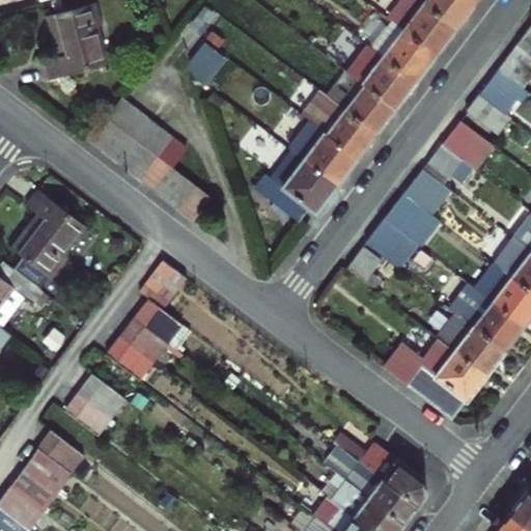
[(437,55),(457,28),(424,3),(420,0),(400,0),(397,5),(402,8),(392,21),(437,55)]
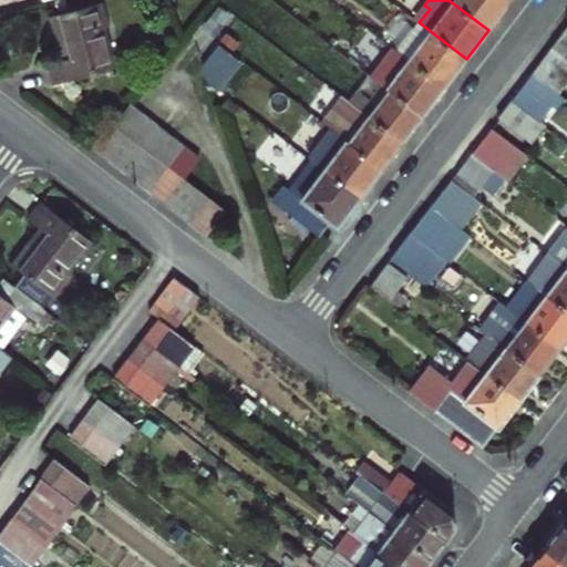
[(455,0),(453,3),(488,30),(509,1),(507,0),(455,0)]
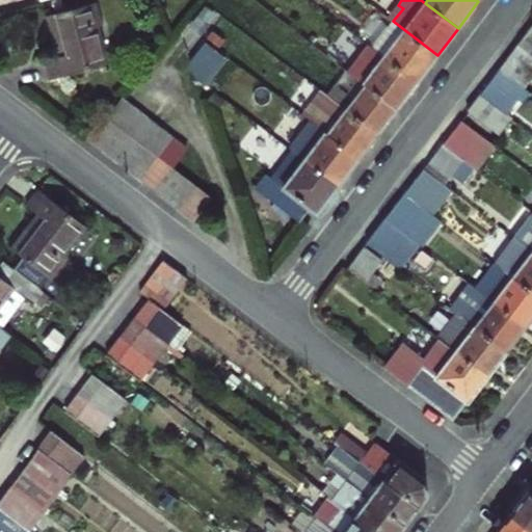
[(56,43),(54,43),(57,56),(46,59),(51,79),(108,63),(98,27),(103,25),(96,3),(47,16),(51,34),(54,34),(56,43)]
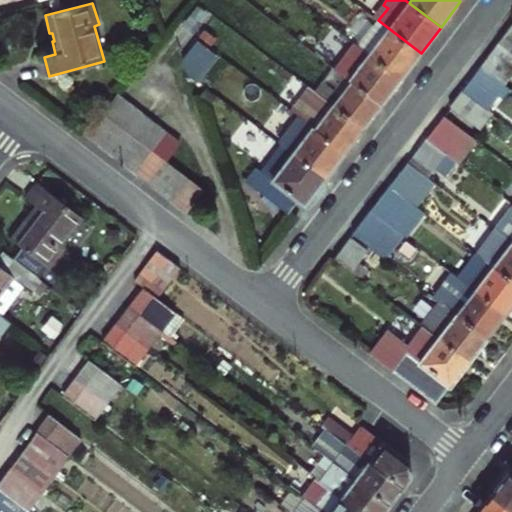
[(402,78),(421,53),(378,20),(359,46),(402,78)]
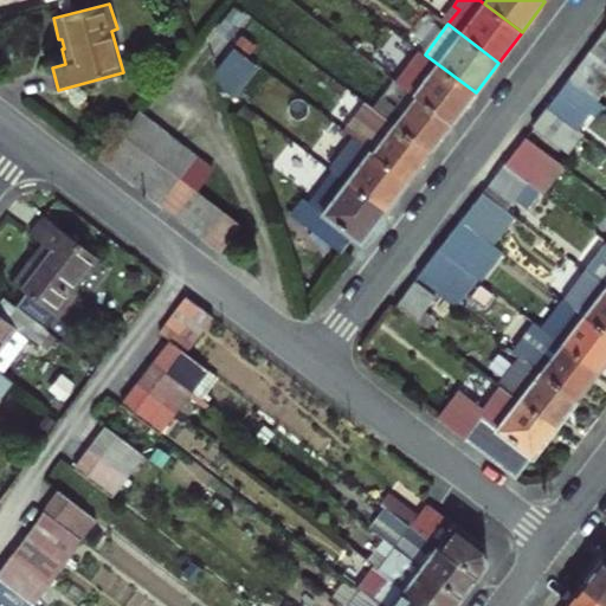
[(605,28),(590,51),(605,64),(605,28)]
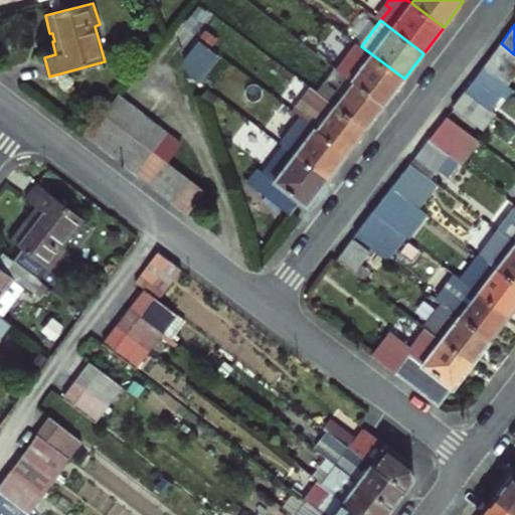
[(212,49),(197,38),(187,51),(203,62),(212,49)]
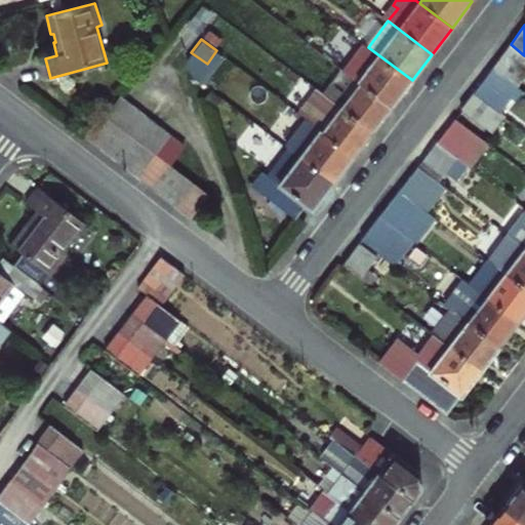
[(318,50),(332,62),(340,50),(325,40),(318,50)]
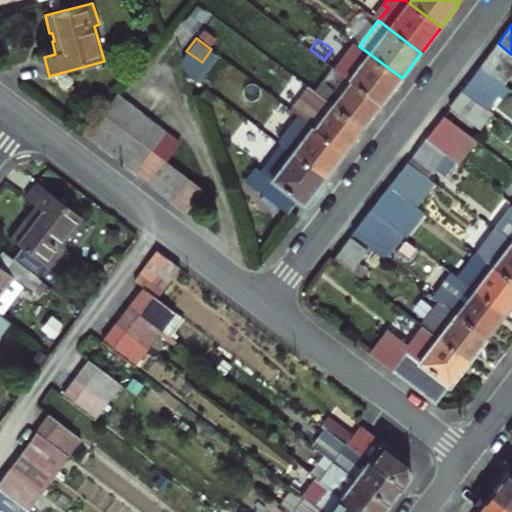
[(480,67),(504,85),(511,75),(511,54),(498,43),(480,67)]
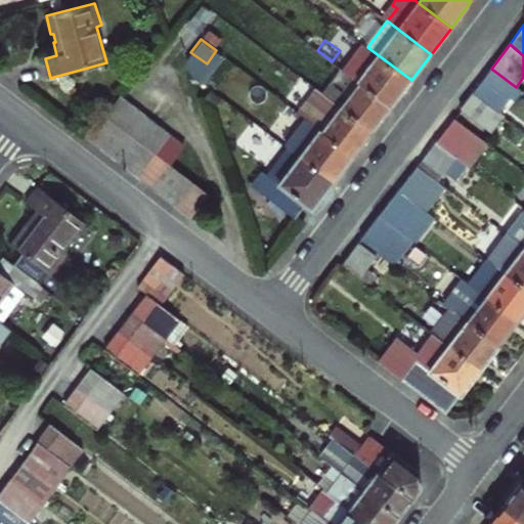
[(391,106),(411,80),(367,47),(347,74),(358,83),(391,106)]
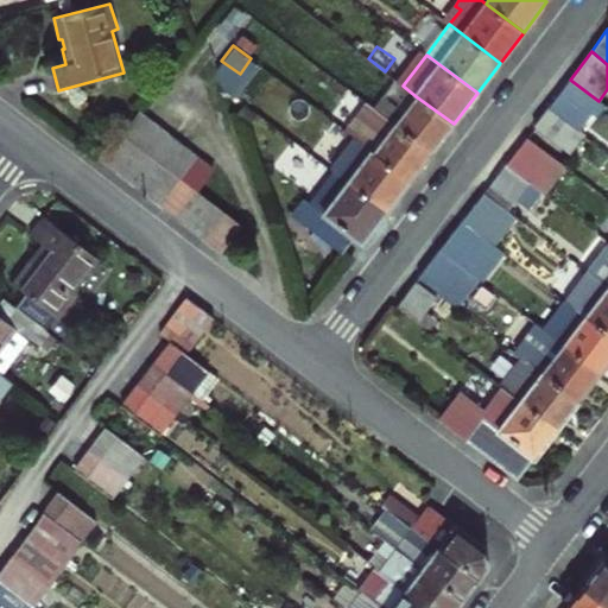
[(403,65),(394,58),(385,71),(394,78),(403,65)]
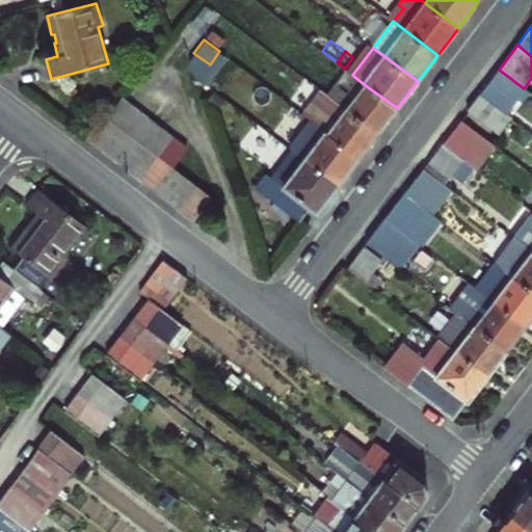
[(506,113),(524,88),(499,70),(480,94),(506,113)]
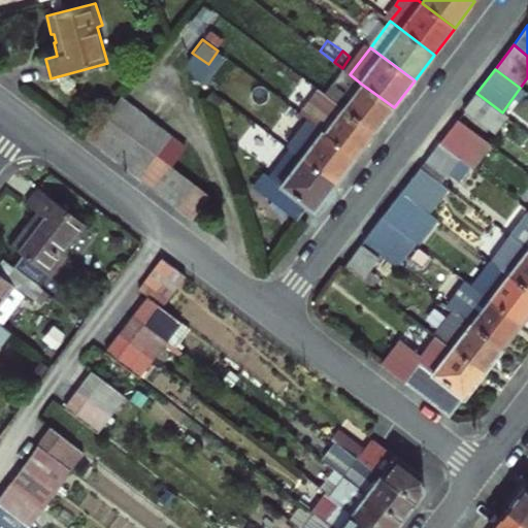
[(324,132),(357,158),(375,132),(326,94),(308,80),(301,91),(321,106),(309,122),(324,132)]
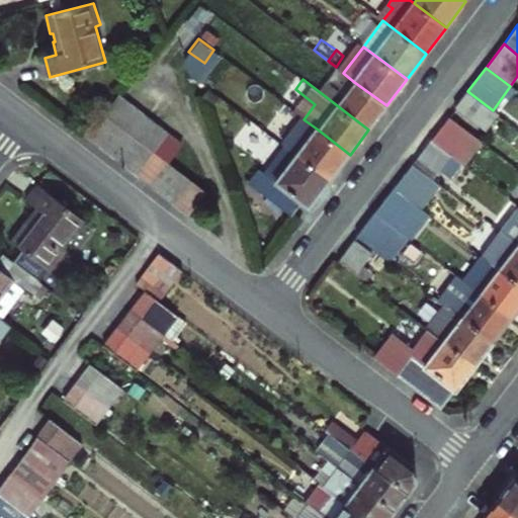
[(327,83),(320,92),(368,130),(386,105),(354,82),(344,95),(327,83)]
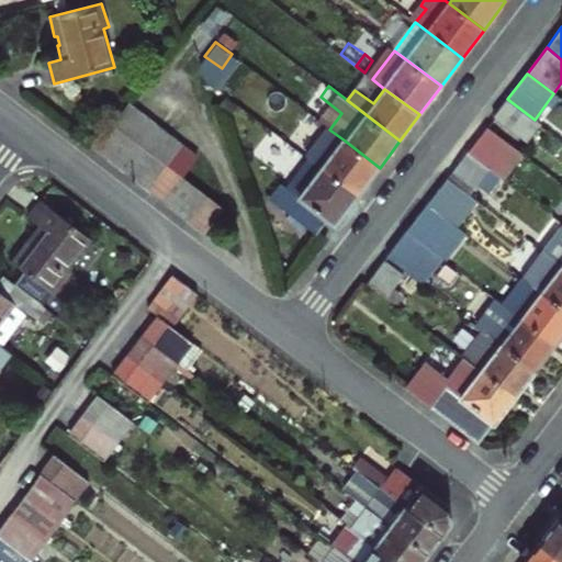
[(540,124),(535,120),(507,99),(495,116),(527,141),(540,124)]
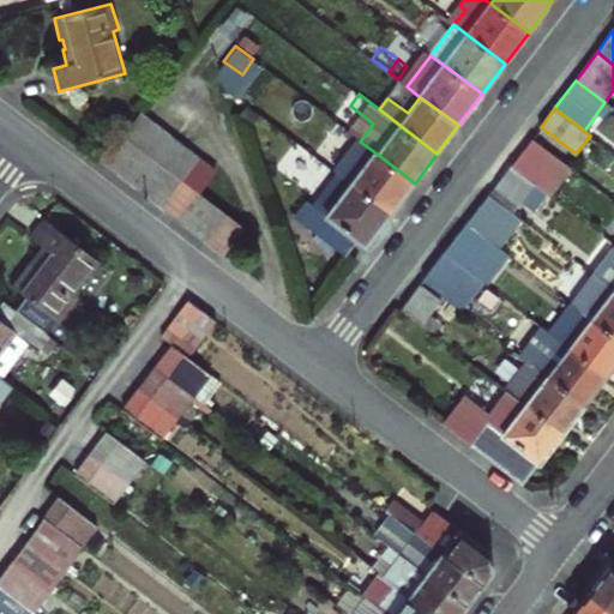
[(139,148),(156,125),(142,113),(122,134),(139,148)]
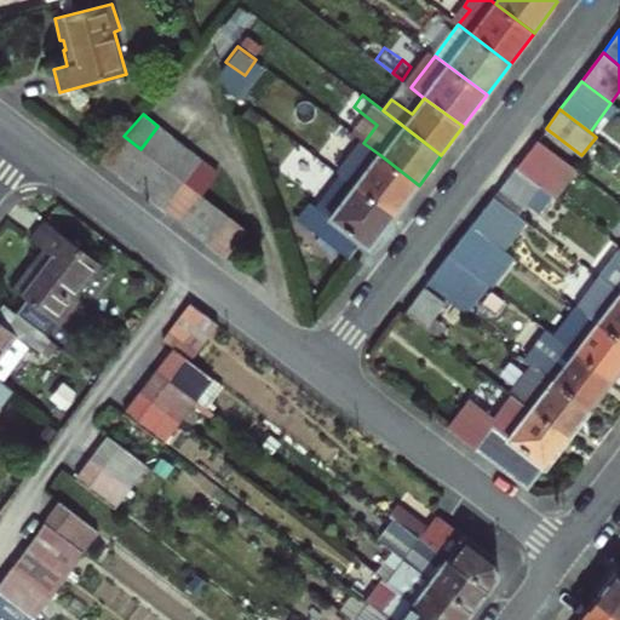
[(173,137),(158,126),(141,149),(155,160),(173,137)]
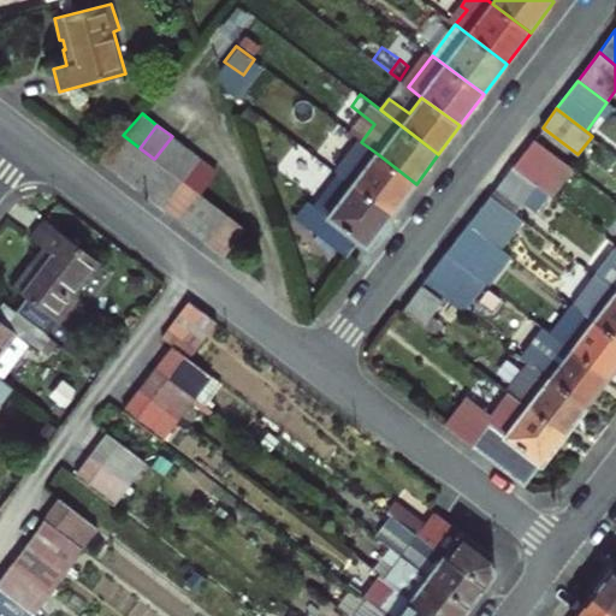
[(118,176),(140,148),(123,135),(100,161),(118,176)]
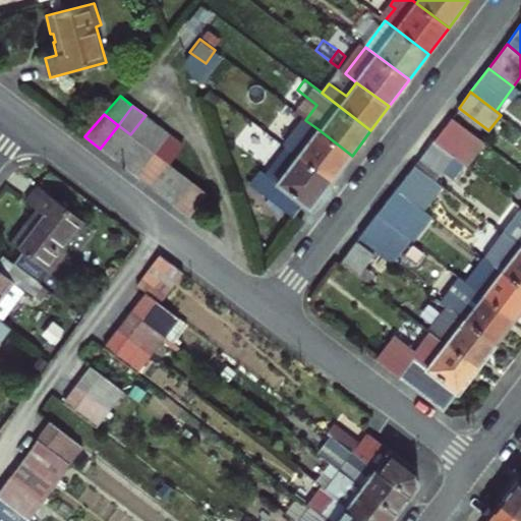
[(158,125),(146,115),(130,134),(143,145),(158,125)]
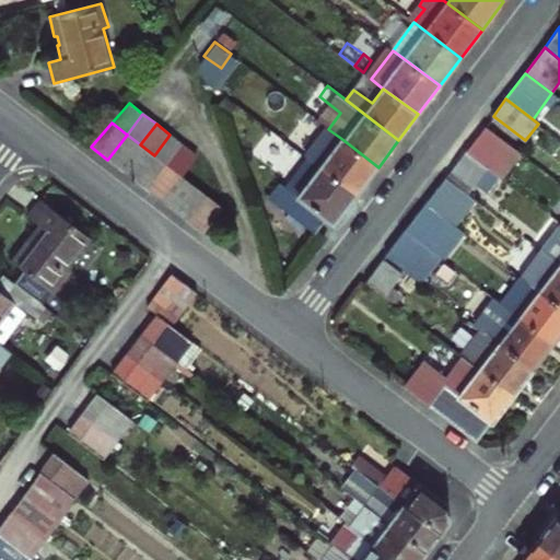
[(316,138),(322,143),(308,161),(321,170),(343,140),(328,129),(325,127),(316,138)]
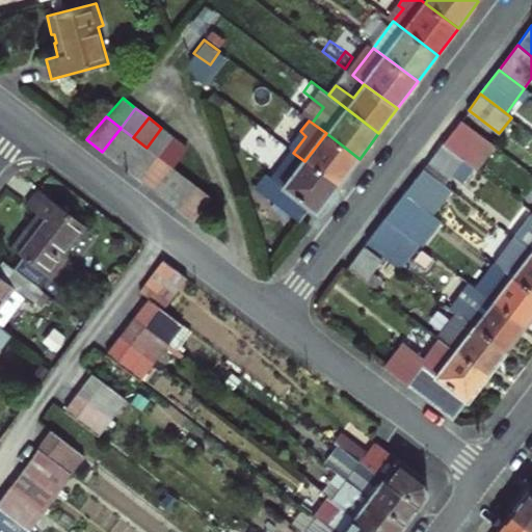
[(265,131),(256,125),(246,136),(256,143),(265,131)]
